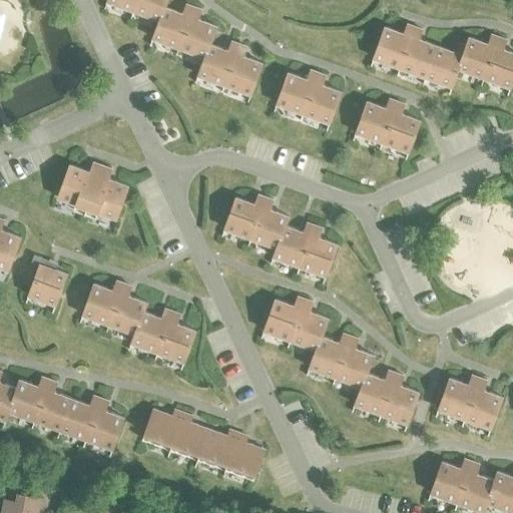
[(133,11),(136,0),(106,0),(107,1),(133,11)]
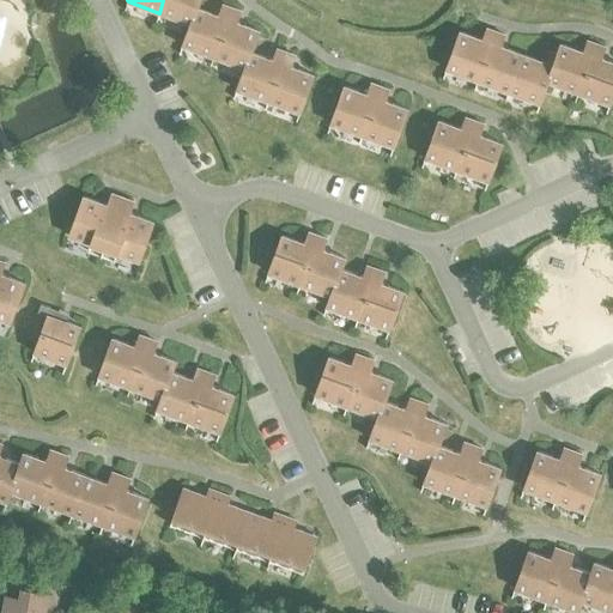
[(196,8),(199,0),(163,0),(159,13),(189,24),(190,24),(196,8)]
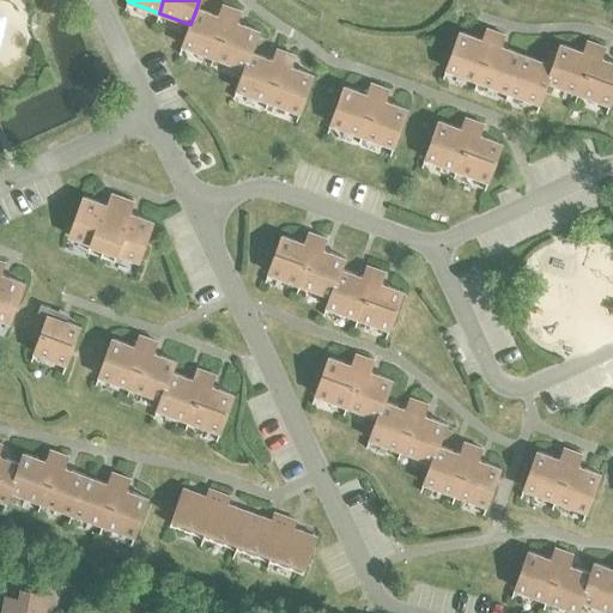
[(213,56),(231,8),(223,5),(218,17),(196,8),(190,24),(189,24),(182,46),(213,56)]
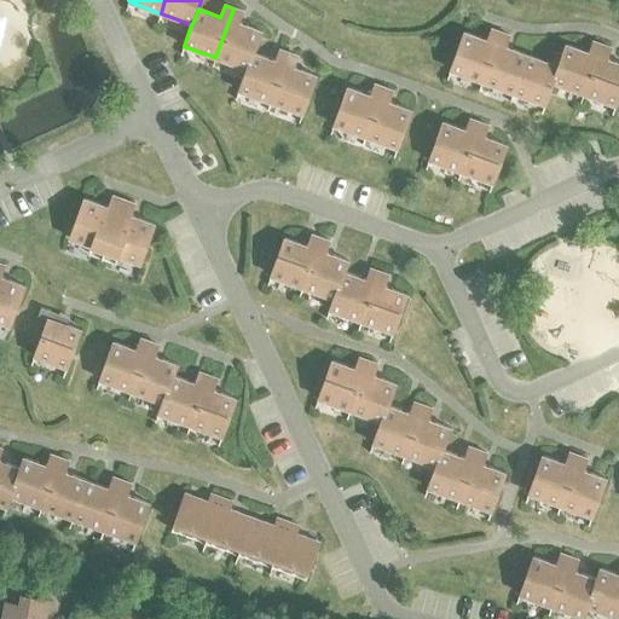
[(253,53),(254,53),(261,32),(238,23),(242,11),(233,9),(215,57),(247,69),(253,53)]
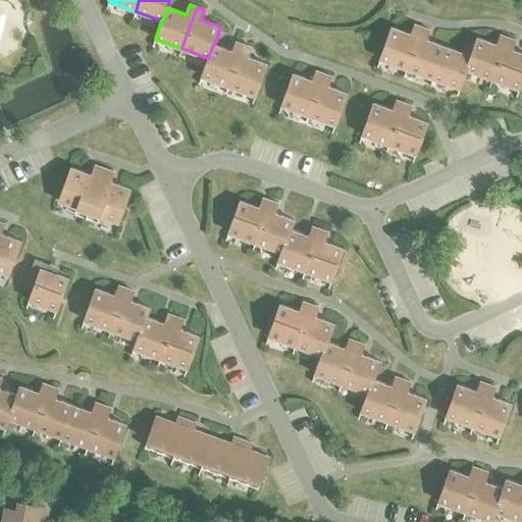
[(407,68),(422,28),(414,24),(411,34),(392,27),(379,59),(407,68)]
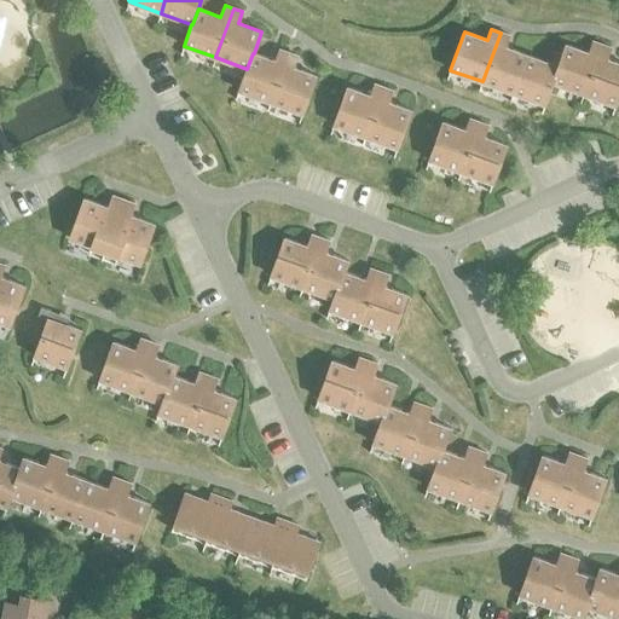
[(513,93),(527,55),(504,47),(509,35),(501,33),(482,81),(513,93)]
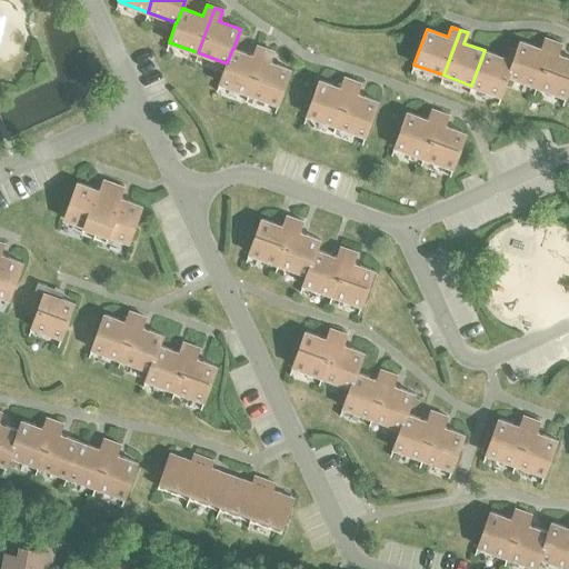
[(537,86),(553,41),(545,38),(541,49),(520,41),(516,50),(517,50),(508,76),(537,86)]
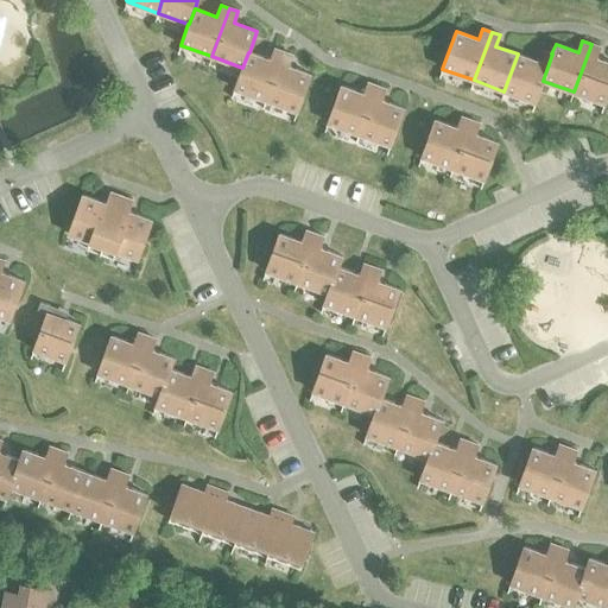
[(591,44),(574,92),(605,103),(607,94),(607,62),(595,58),(600,48),(591,44)]
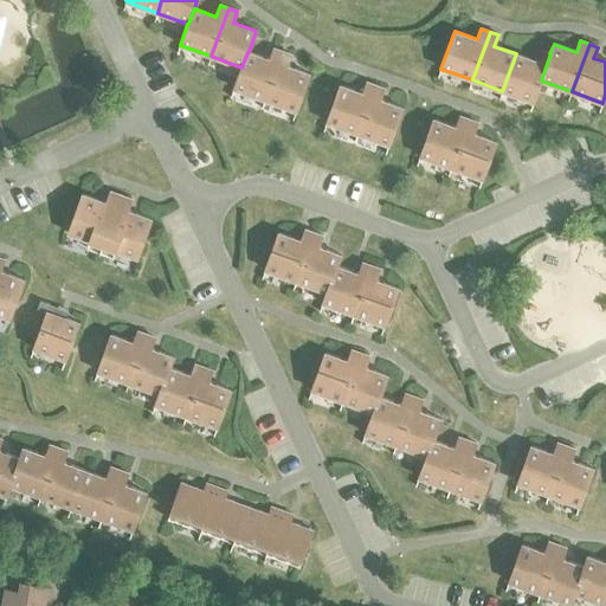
[(265,100),(282,52),(274,49),(270,59),(249,52),(247,52),(242,68),(233,89),(265,100)]
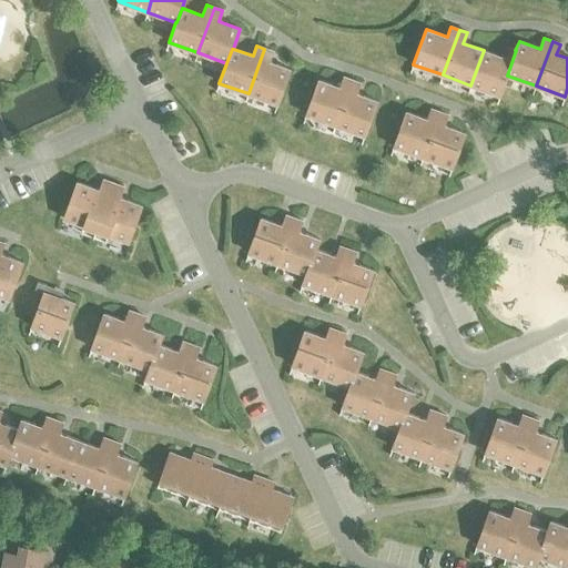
[(516,50),(515,50),(508,48),(504,58),(484,50),(470,85),(500,95),(507,75),(516,50)]
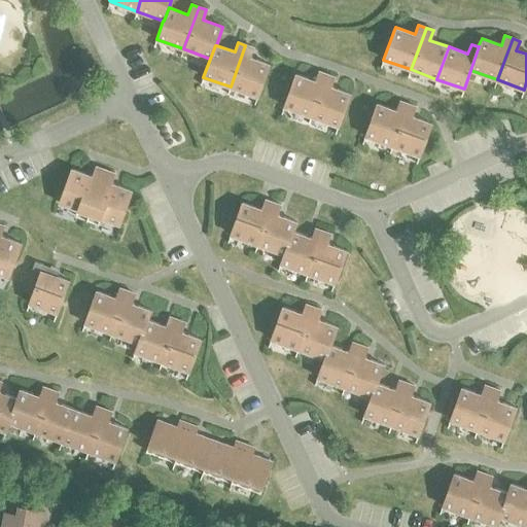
[(245,45),(231,86),(257,97),(269,65),(249,58),(253,47),(245,45)]
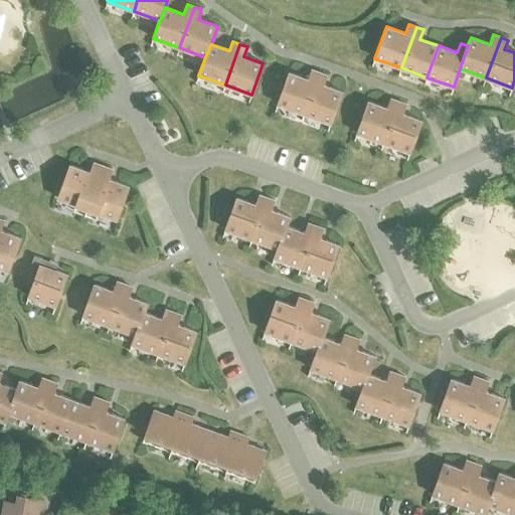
[(304,114),(319,72),(312,70),(308,79),(289,72),(278,104),(304,114)]
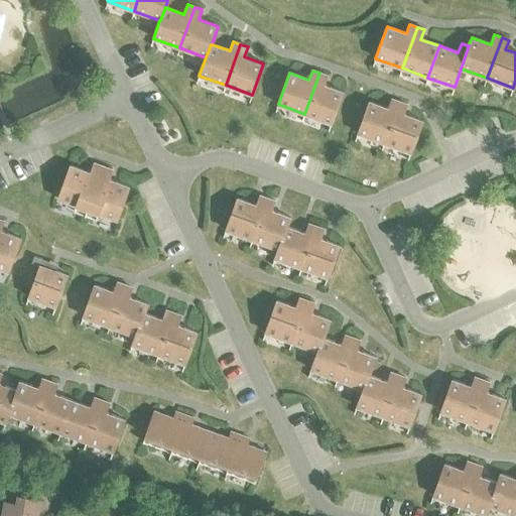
[(319,73),(304,114),(332,124),(343,92),(324,85),(327,76),(319,73)]
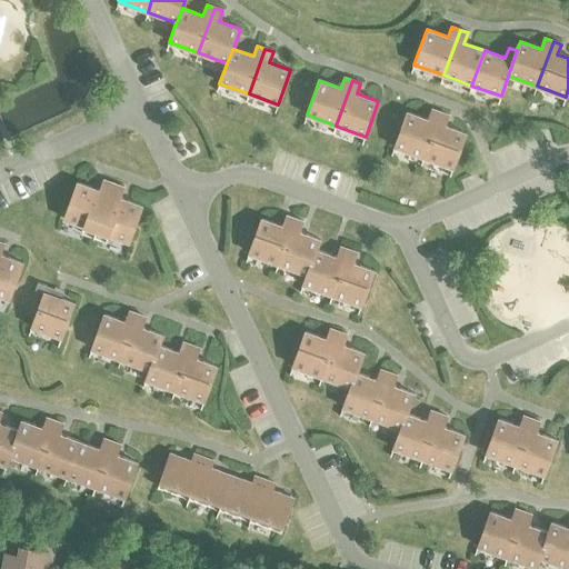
[(423,158),(440,112),(432,109),(428,120),(407,112),(395,147),(423,158)]
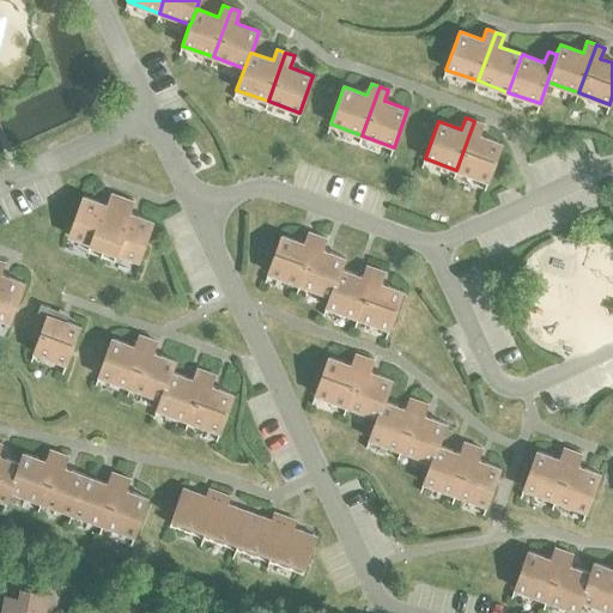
[(474,121),(456,170),(487,181),(502,144),(479,135),(483,125),(474,121)]
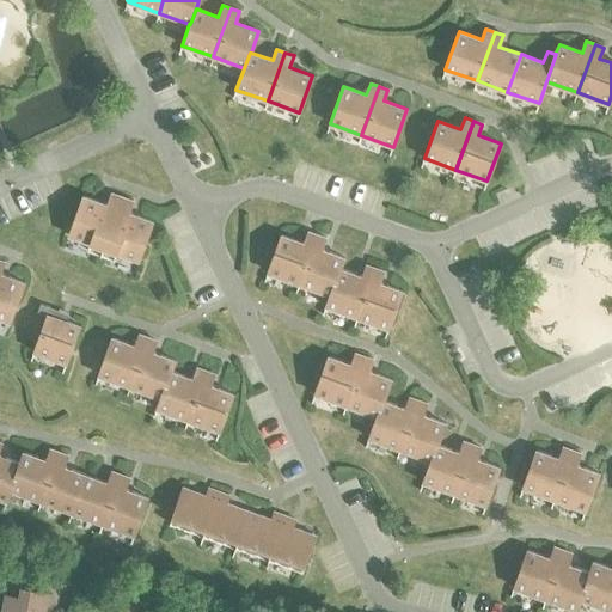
[(101,256),(122,197),(111,194),(106,204),(101,202),(83,196),(68,236),(90,243),(87,250),(101,256)]
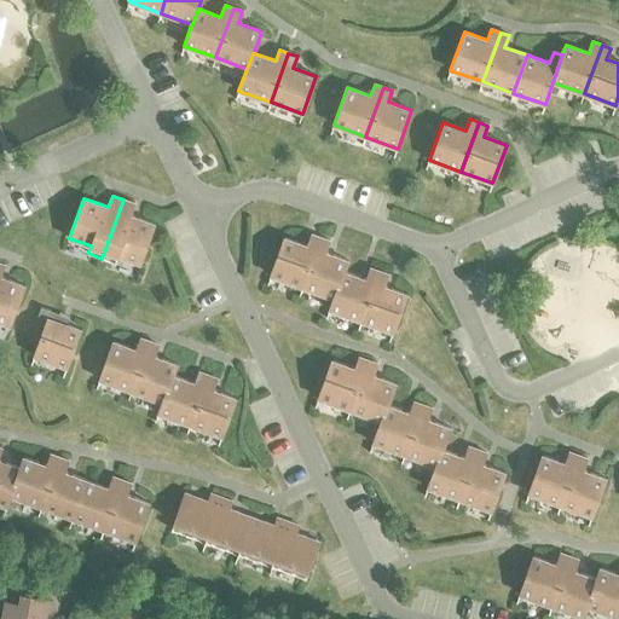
[(123,200),(102,259),(116,264),(119,256),(140,264),(155,224),(137,218),(131,215),(134,204),(123,200)]
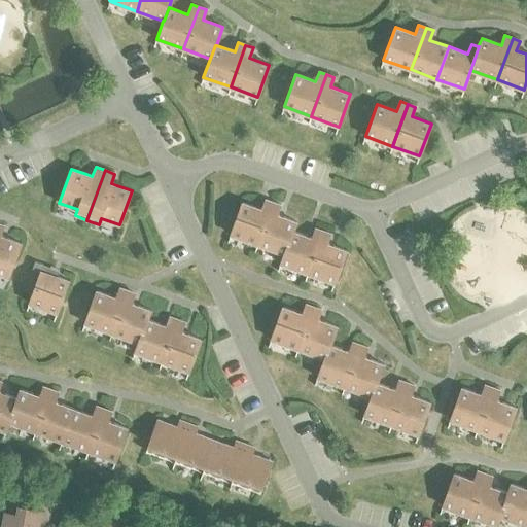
[(257,244),(273,203),(266,200),(261,210),(242,203),(231,235),(257,244)]
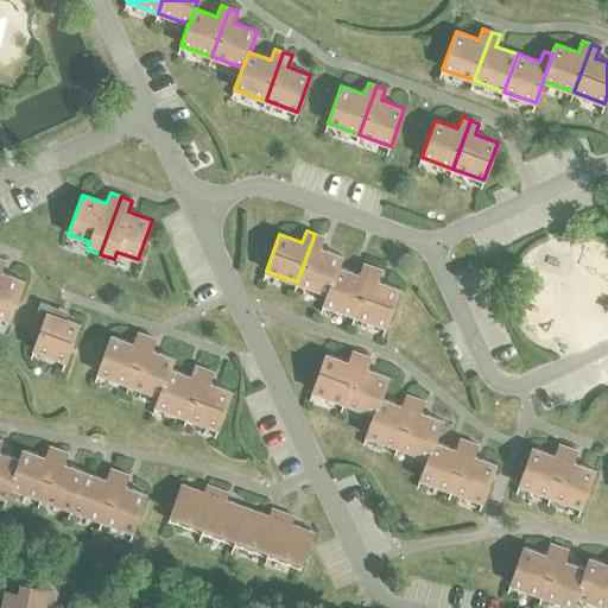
[(337,267),(339,267),(342,257),(320,248),(323,236),(315,234),(297,282),(327,293),(328,293),(337,267)]
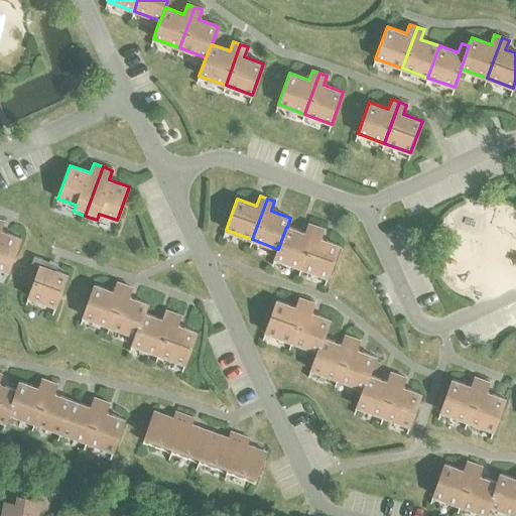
[(0,220),(0,268),(8,271),(20,238),(6,233),(0,231),(0,230),(3,222),(0,220)]
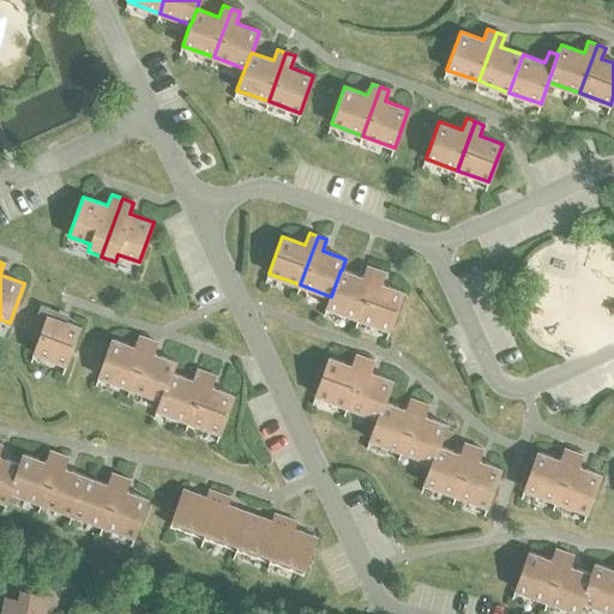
[(359,318),(375,270),(367,266),(363,277),(342,270),(341,270),(331,296),(330,296),(326,307),(359,318)]
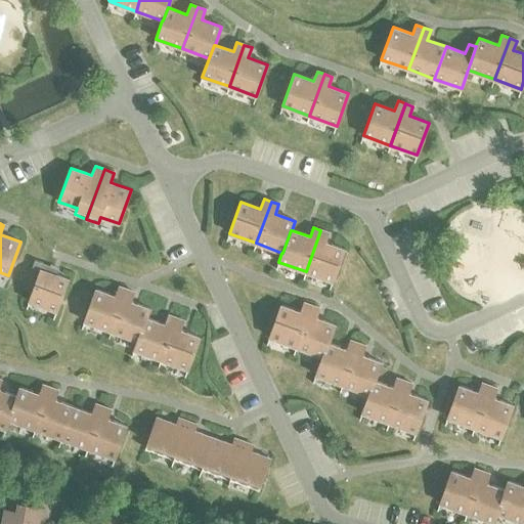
[(320,230),(306,271),(333,281),(344,250),(324,243),(329,232),(320,230)]
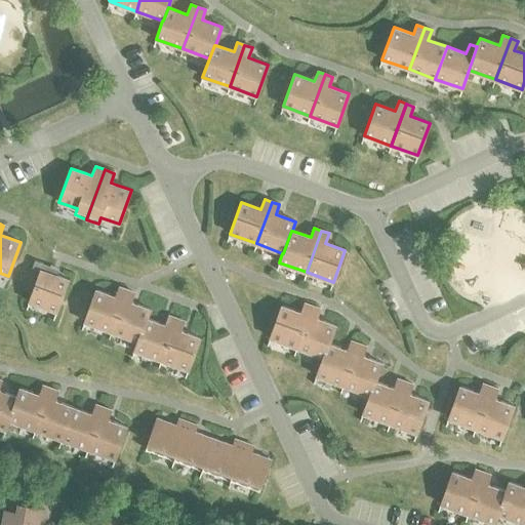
[(29,301),(56,312),(69,280),(54,275),(41,270),(43,264),(35,260),(31,272),(38,275),(29,301)]
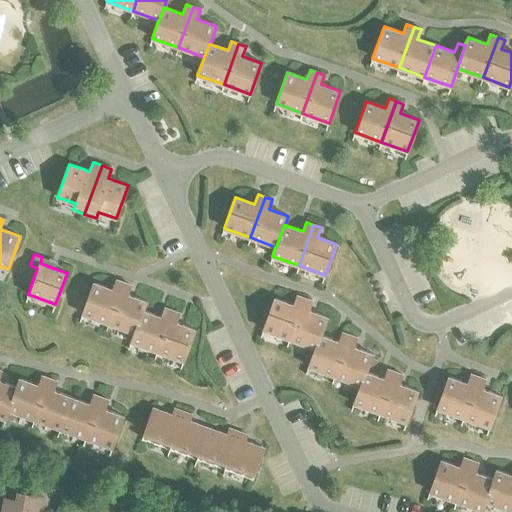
[(109,323),(123,283),(116,280),(113,289),(93,282),(82,314),(109,323)]
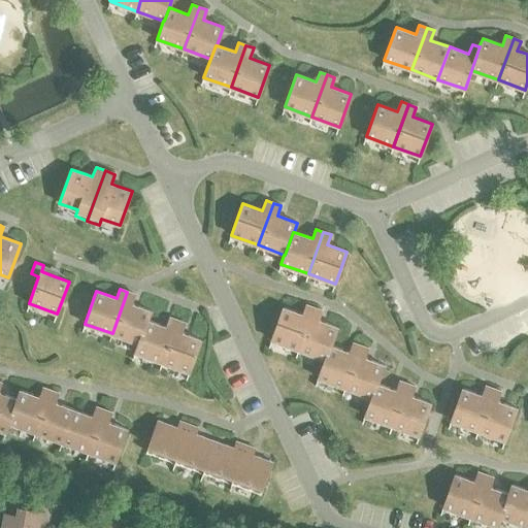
[(147,320),(147,321),(151,311),(131,304),(135,294),(127,292),(112,333),(138,343),(147,320)]
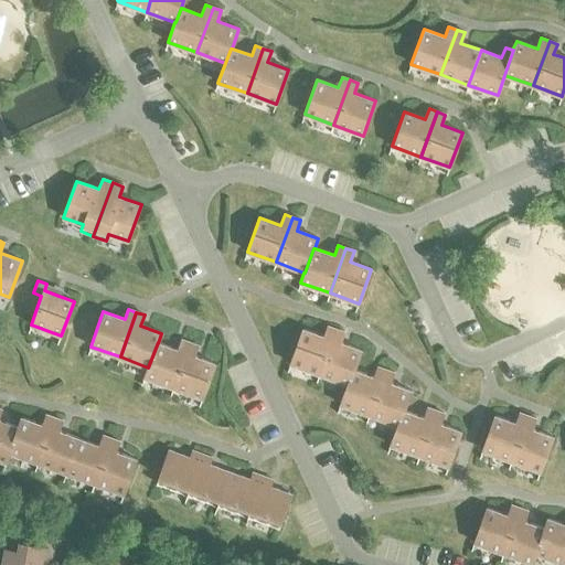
[(319,374),(336,329),(328,327),(323,337),(302,329),(290,363),(319,374)]
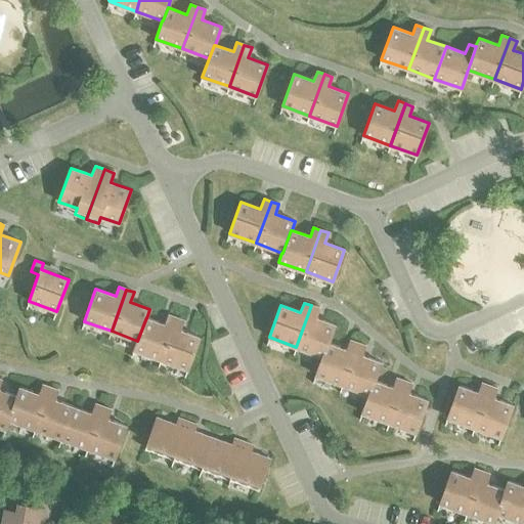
[(328,343),(329,343),(335,324),(315,317),(318,308),(311,305),(296,347),(322,356),(328,343)]
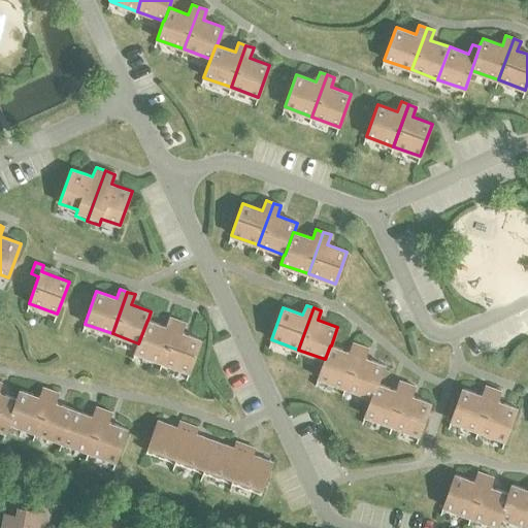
[(162,362),(177,321),(170,318),(166,327),(147,321),(147,320),(138,343),(134,353),(162,362)]
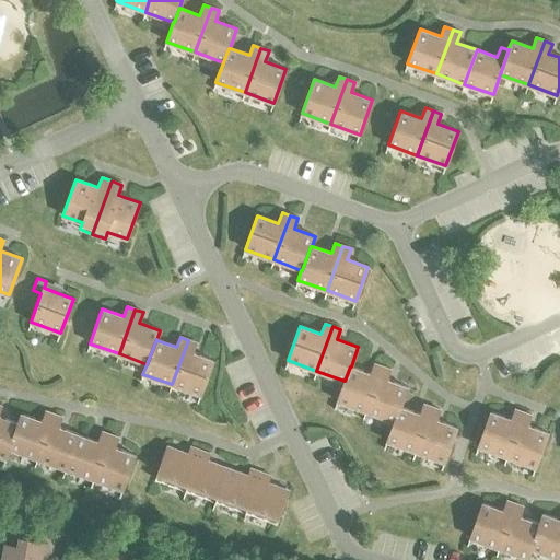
[(188,340),(172,384),(201,395),(213,361),(193,353),(196,342),(188,340)]
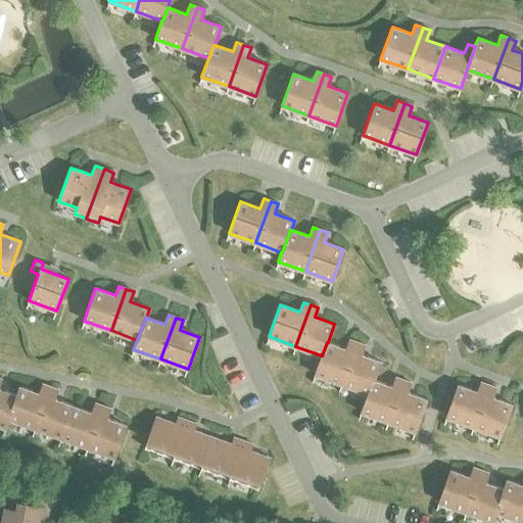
[(342,384),(357,342),(349,340),(346,349),(328,342),(327,342),(322,355),(315,374),(342,384)]
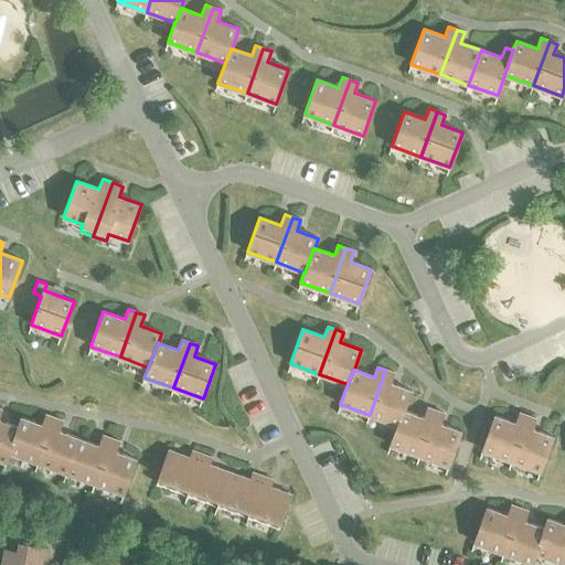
[(403,411),(404,411),(411,391),(390,383),(394,373),(385,370),(370,415),(397,425),(403,411)]
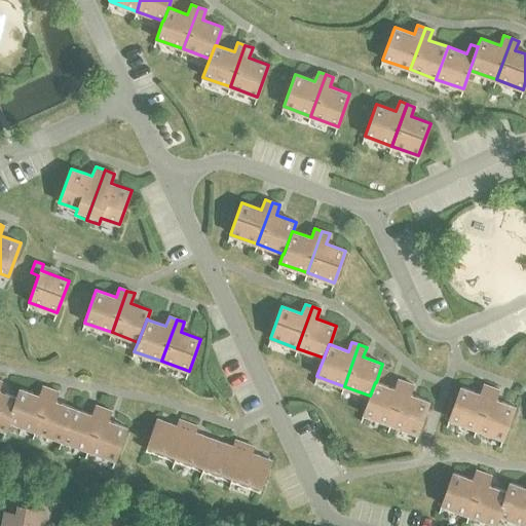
[(390,424),(406,382),(398,379),(395,389),(376,382),(375,382),(370,396),(363,414),(390,424)]
